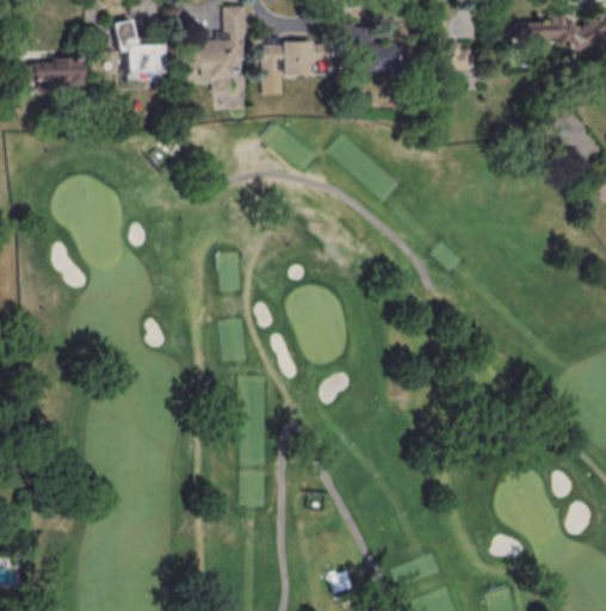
[(245,7),(223,6),(223,44),(183,43),(183,82),(210,82),(210,91),(243,91),(245,7)]
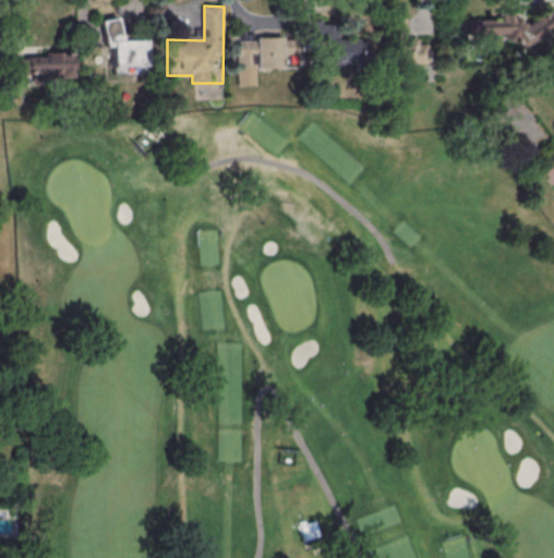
[(529,29),(553,13),(553,33),(552,34),(553,37),(548,41),(545,37),(524,52),(520,49),(526,46),(521,40),(515,46),(514,45),(510,47),(502,39),(474,39),(474,36),(473,36),(473,33),(471,33),(471,22),(474,22),(488,22),(488,24),(501,24),(500,15),(517,15),(517,20),(524,24),(522,26),(529,29)]
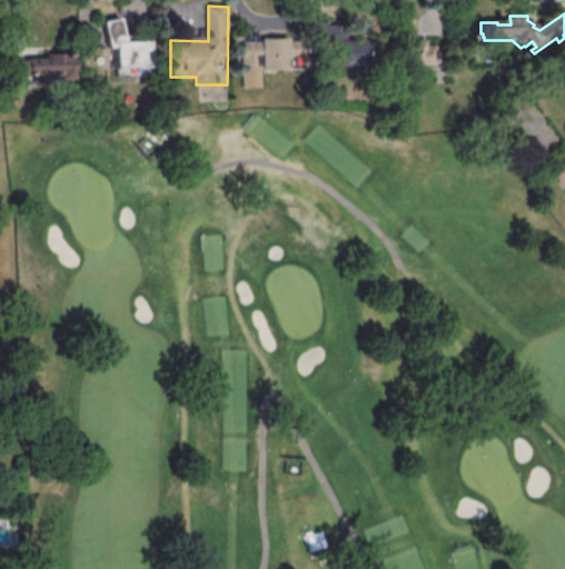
[(111,76),(155,76),(155,16),(110,16),(111,76)]
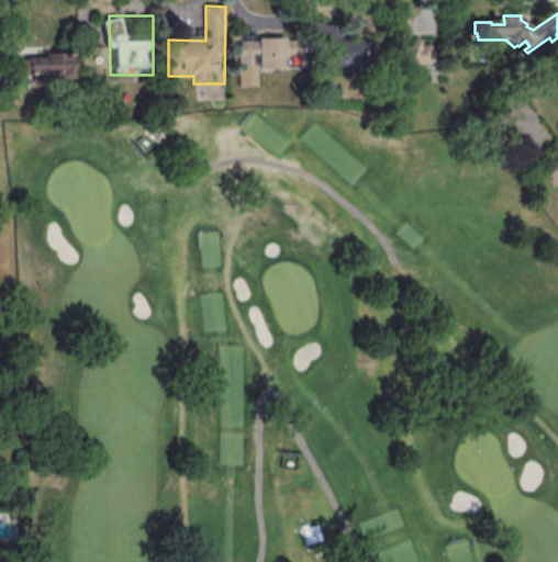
[(346,70),(382,70),(382,63),(432,63),(432,35),(412,35),(412,21),(389,21),(389,35),(346,35),(346,70)]
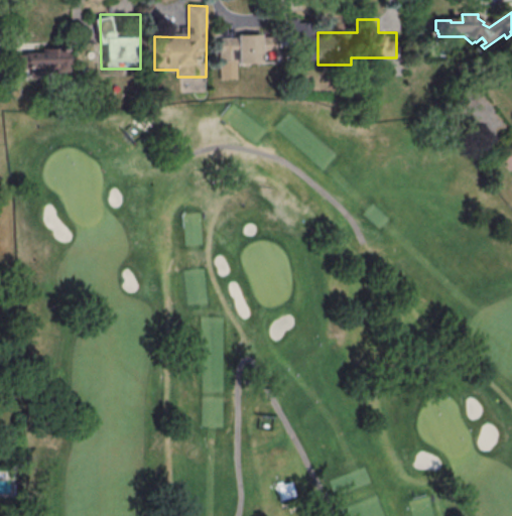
[(223,72),(239,71),(239,63),(274,63),(274,33),(222,34),(223,72)]
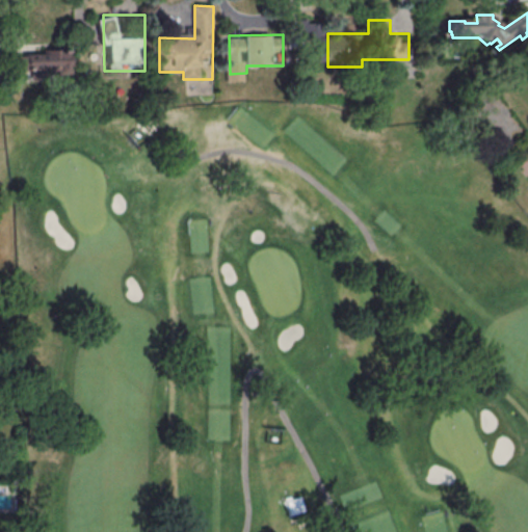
[(78,73),(77,51),(27,52),(27,73),(78,73)]
